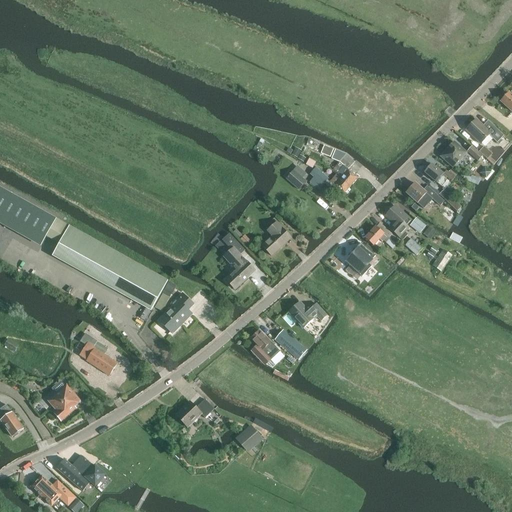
[(511,111),(511,95),(509,93),(501,102),(511,111)]
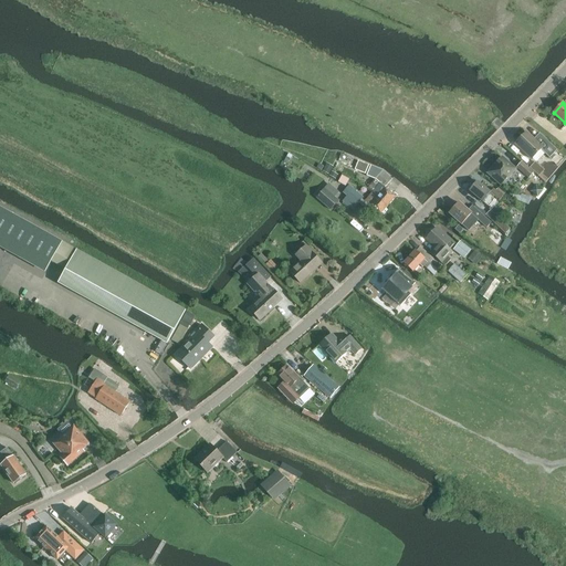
[(551,158),(557,150),(540,134),(534,139),(526,133),(515,145),(532,160),(542,150),(551,158)]
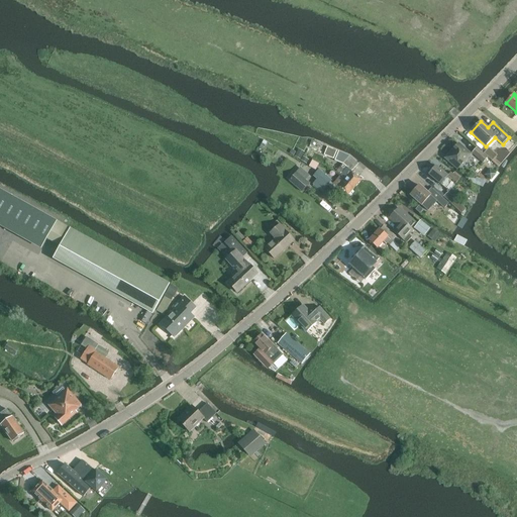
[(457,170),(471,154),(458,143),(445,159),(457,170)]
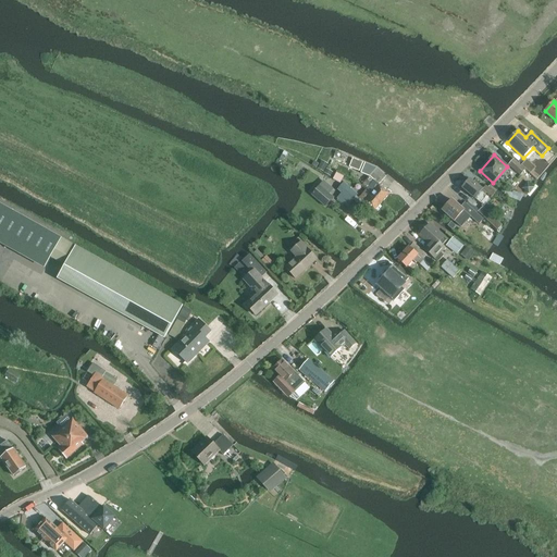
[(525,169),(515,159),(509,165),(520,175),(525,169)]
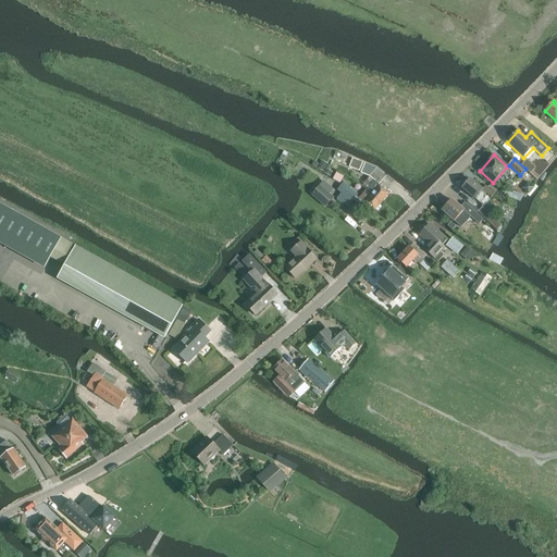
[(359,172),(362,163),(353,160),(349,169),(359,172)]
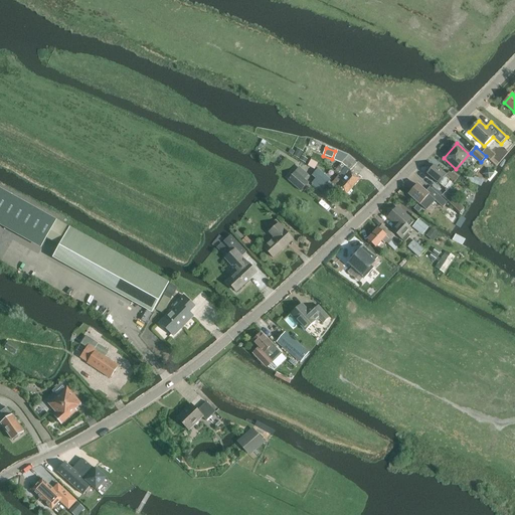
[(483,153),(490,159),(494,154),(487,148),(483,153)]
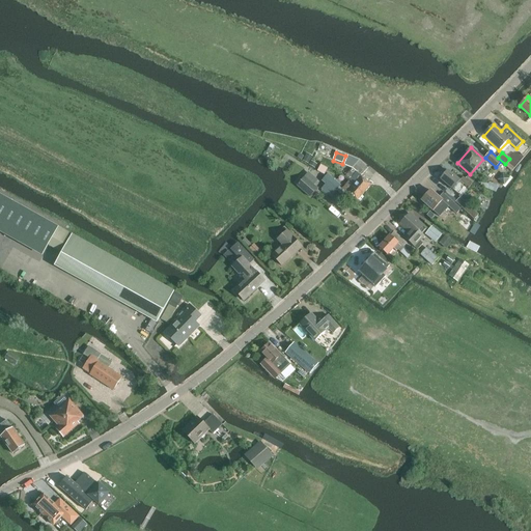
[(346,157),(343,165),(353,168),(357,172),(350,180),(364,193),(371,185),(361,175),(368,168),(360,161),(346,156),(346,157)]
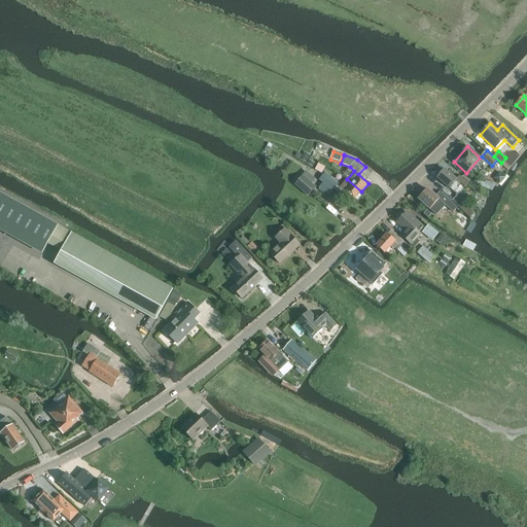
[(304,155),(301,161),(307,164),(309,159),(304,155)]
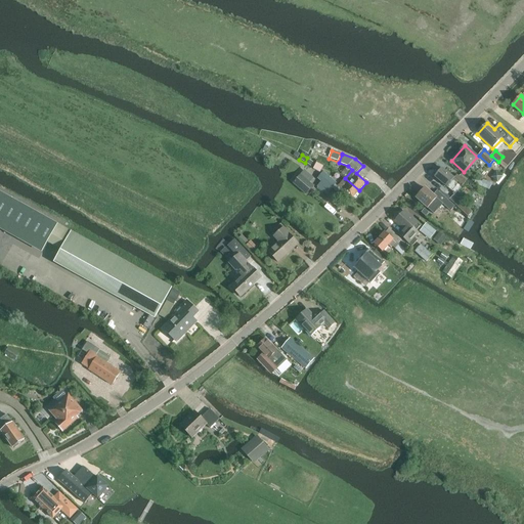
[(321,171),(323,164),(316,162),(314,168),(321,171)]
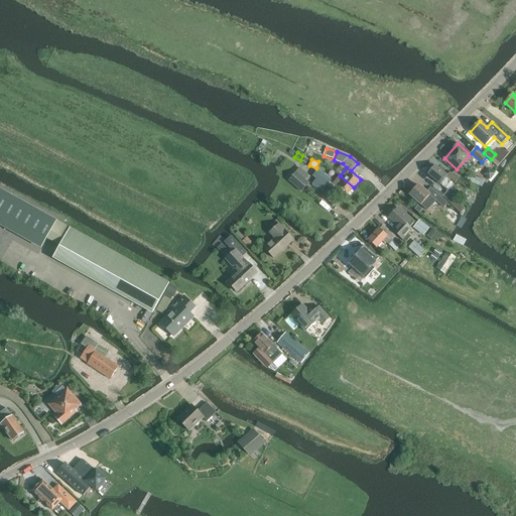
[(435,165),(428,174),(440,184),(447,175),(435,165)]
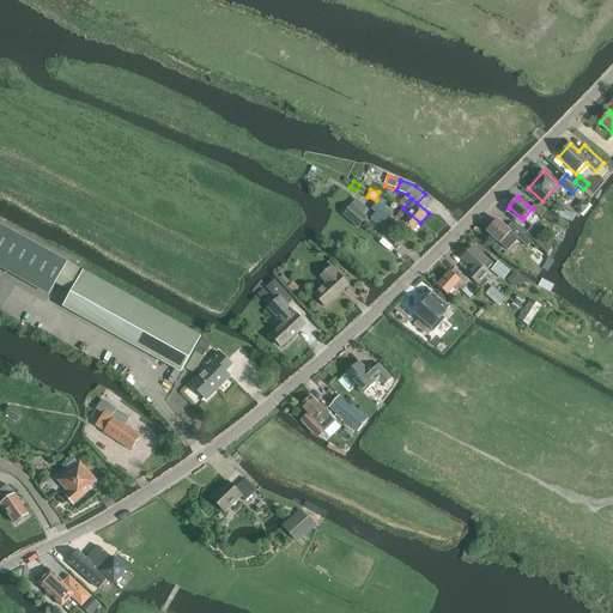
[(351,204),(343,214),(358,228),(366,218),(351,204)]
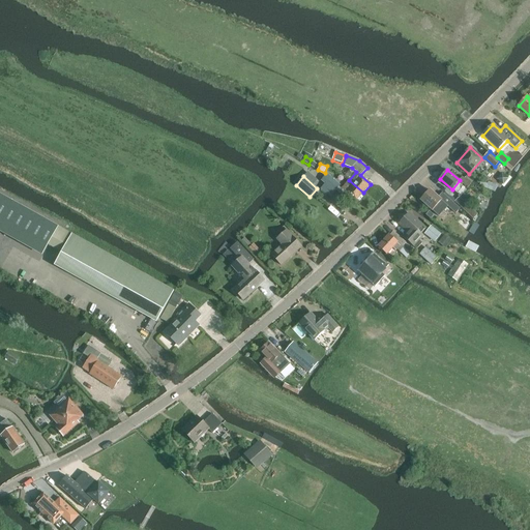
[(325,183),(321,188),(330,197),(336,189),(343,196),(346,193),(356,202),(363,193),(349,180),(342,188),(340,186),(341,184),(331,176),(325,183)]
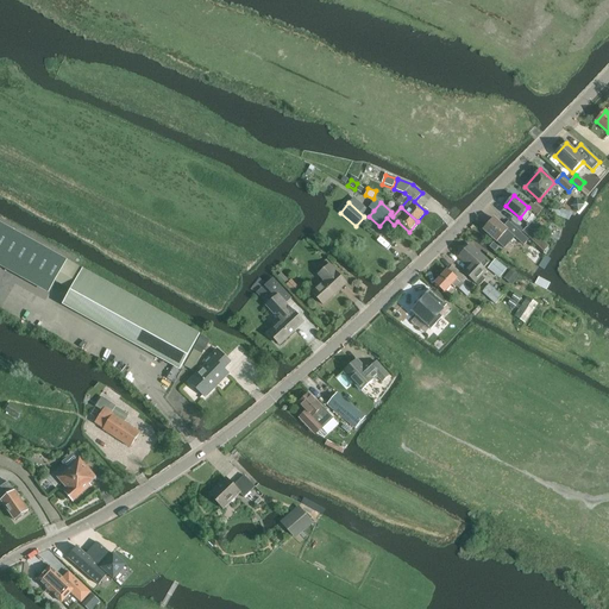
[(531,209),(538,215),(542,211),(535,205),(531,209)]
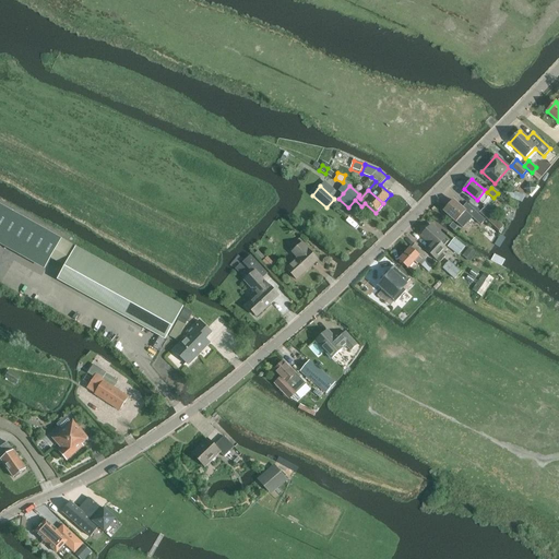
[(515,192),(514,194),(508,192),(506,195),(513,199),(521,201),(525,198),(525,197),(526,195),(515,192)]
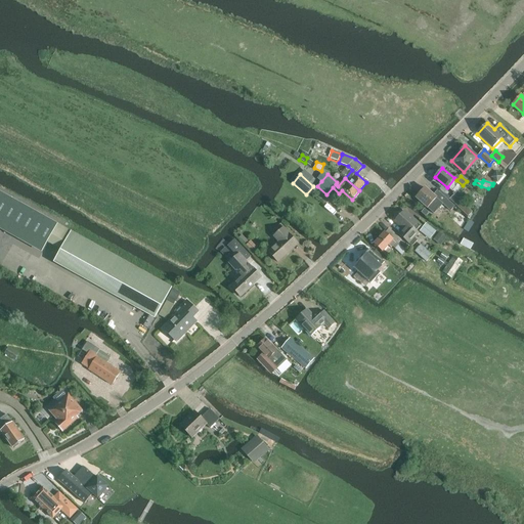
[(446,199),(447,199),(437,190),(433,194),(425,187),(417,198),(434,213),(442,204),(450,211),(455,207),(446,199)]
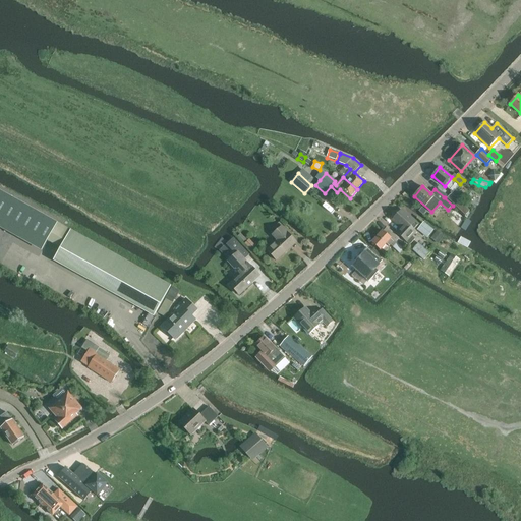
[(0,190),(0,225),(44,249),(48,241),(58,223),(0,190)]
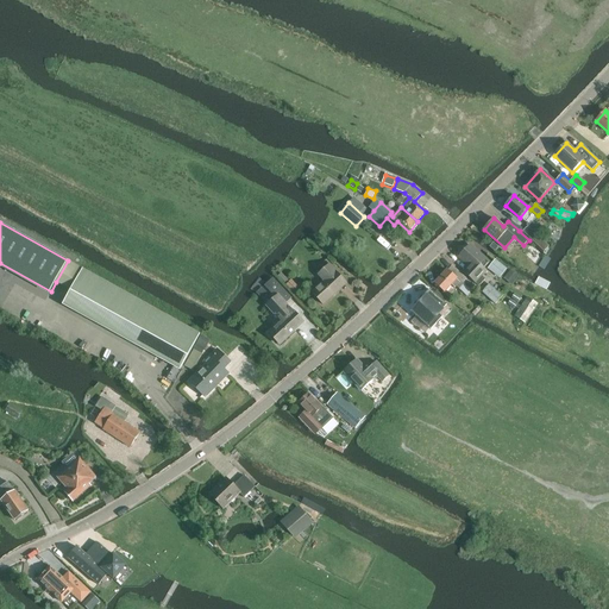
[(526,224),(520,231),(534,244),(540,237),(526,224)]
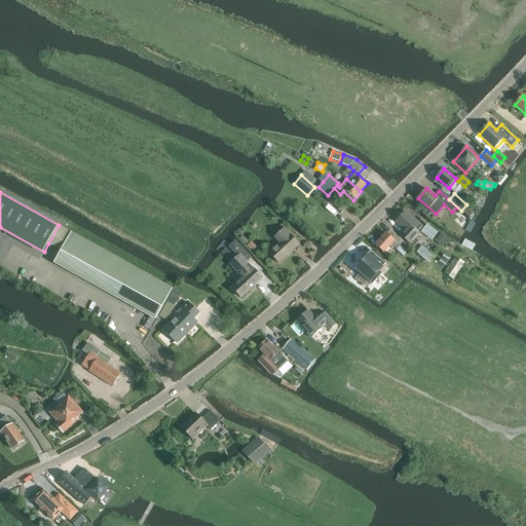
[(421,234),(416,229),(420,225),(406,212),(397,222),(404,229),(401,233),(415,247),(419,241),(416,239),(421,234)]
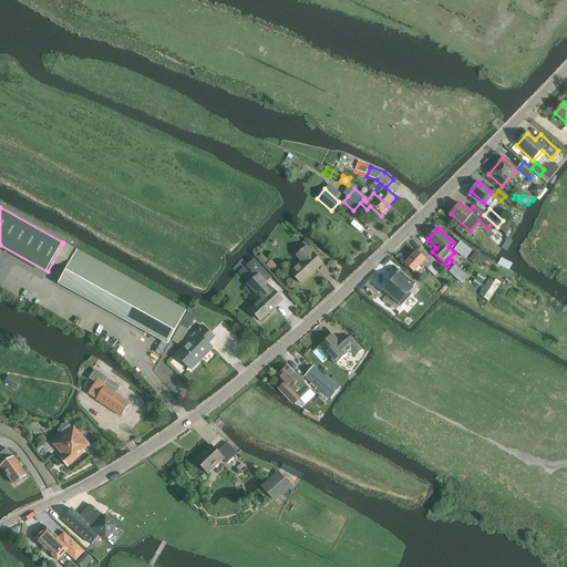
[(63,243),(52,263),(66,270),(60,284),(168,344),(186,311),(63,243)]
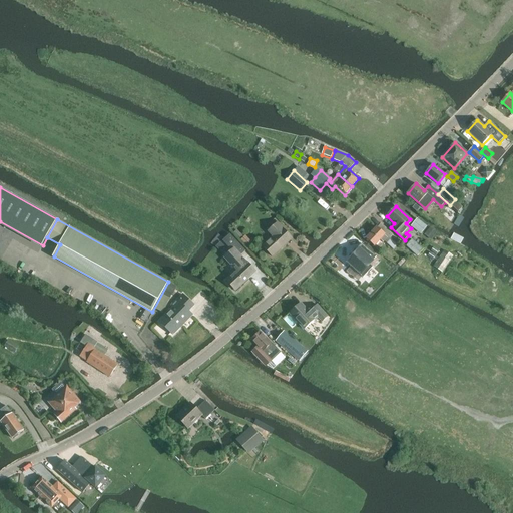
[(427,227),(417,219),(411,226),(421,234),(427,227)]
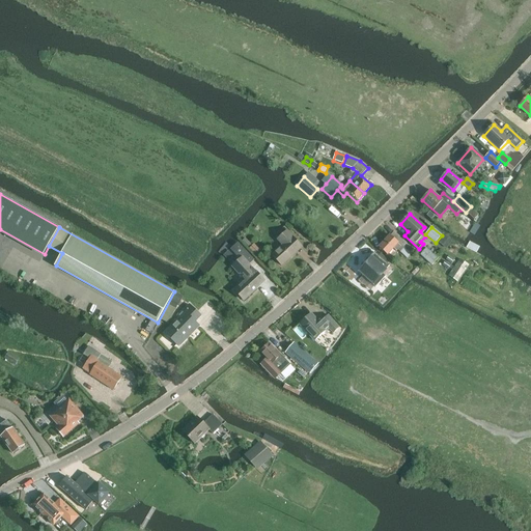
[(273,256),(282,266),(297,252),(294,248),(299,243),(287,231),(278,240),(284,246),(273,256)]
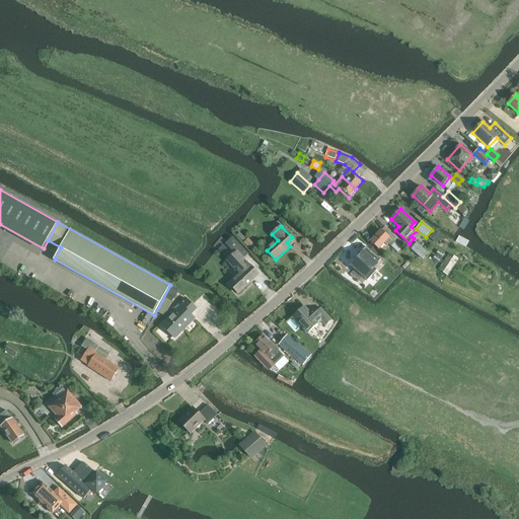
[(389,243),(391,245),(397,237),(385,226),(382,230),(381,230),(371,241),(379,249),(385,243),(387,245),(389,243)]
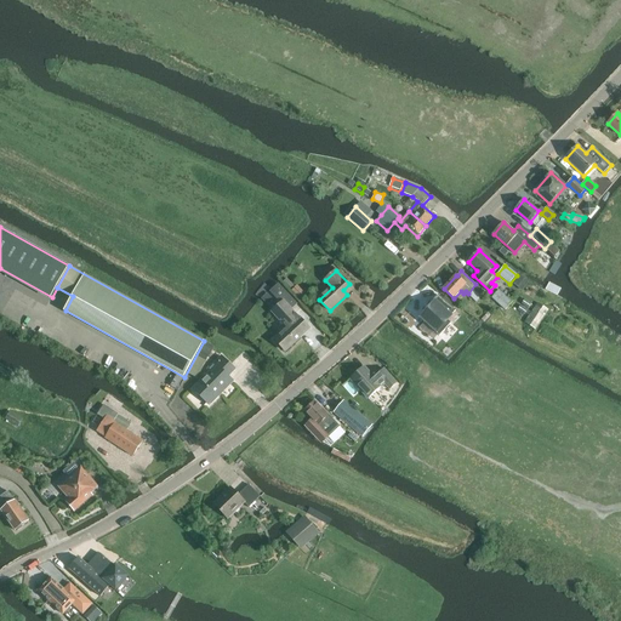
[(520,277),(516,283),(523,289),(528,283),(520,277)]
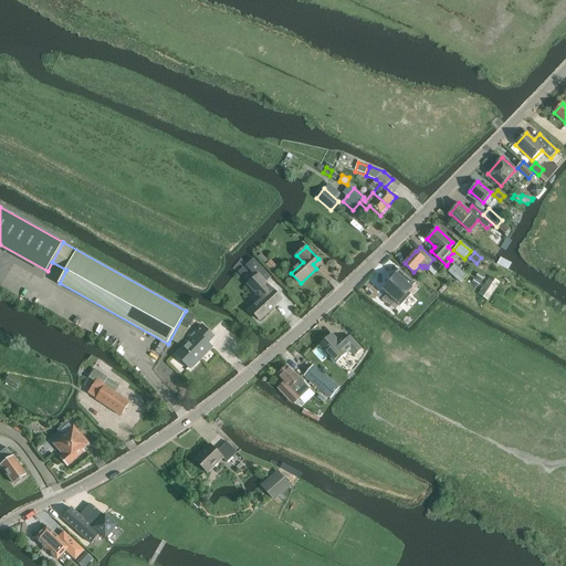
[(254,259),(245,265),(257,278),(249,284),(262,300),(251,310),(261,321),(275,306),(273,303),(280,296),(265,282),(271,278),(254,259)]
